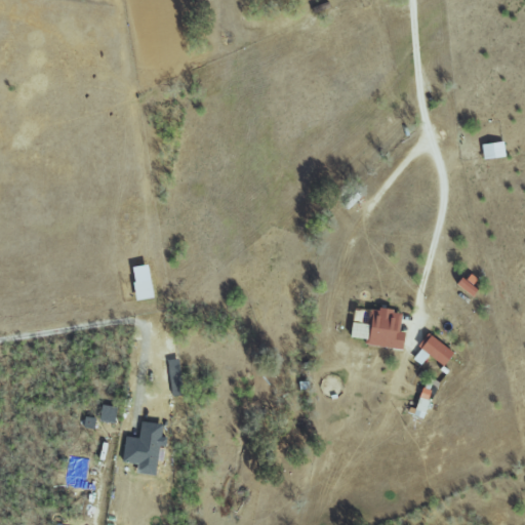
[(463,295),(470,301),(480,290),(466,276),(457,283),(467,292),(463,295)]
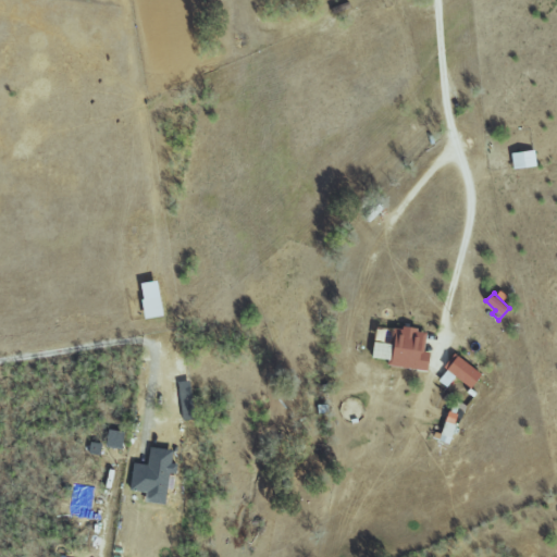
[(166,316),(163,297),(144,300),(148,319),(166,316)]
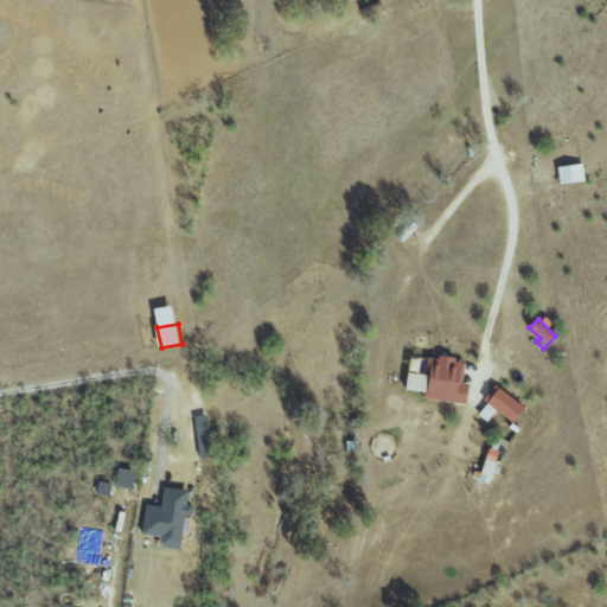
[(468,403),(471,384),(464,384),(466,360),(430,356),(428,375),(410,374),(409,390),(427,393),(426,398),(468,403)]
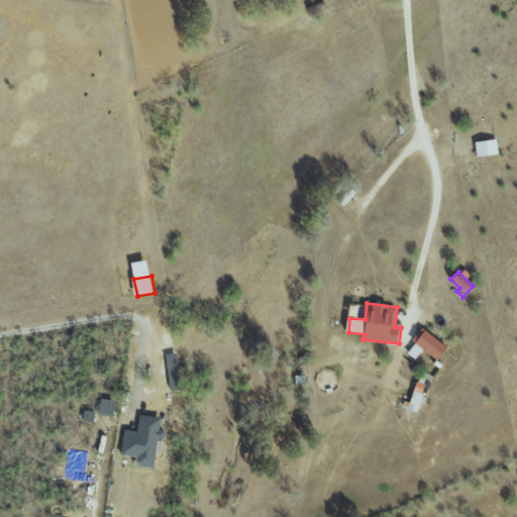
[(416,359),(422,349),(439,362),(449,346),(422,328),(413,341),(416,343),(409,354),(416,359)]
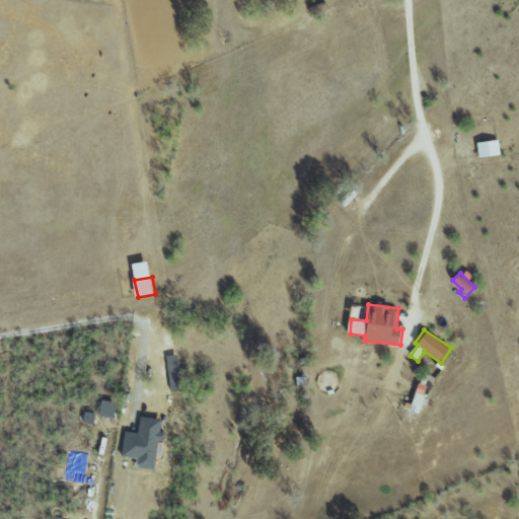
[(426,396),(416,392),(410,411),(420,414),(426,396)]
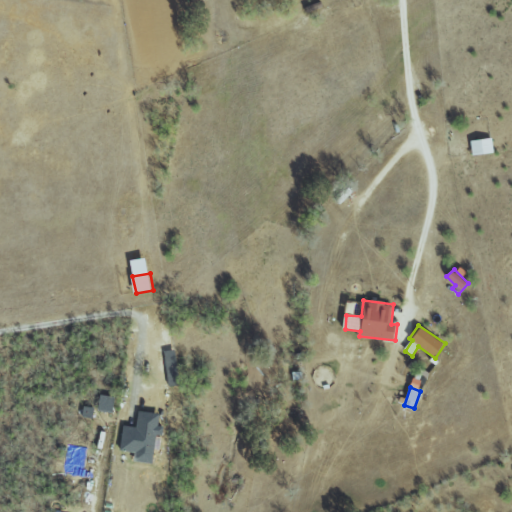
[(124,426),(120,450),(136,452),(135,461),(154,464),(162,415),(139,411),(137,428),(124,426)]
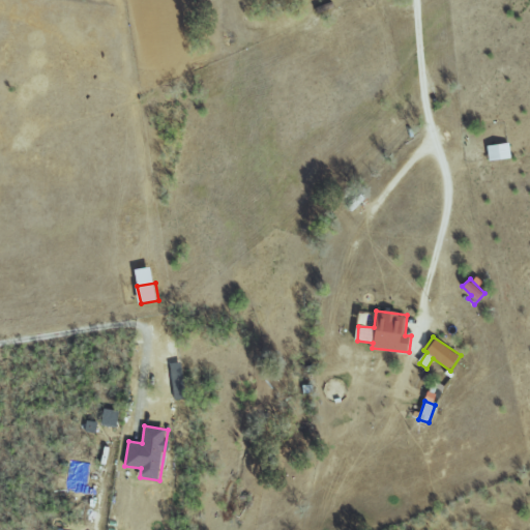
All buildings are outlined.
